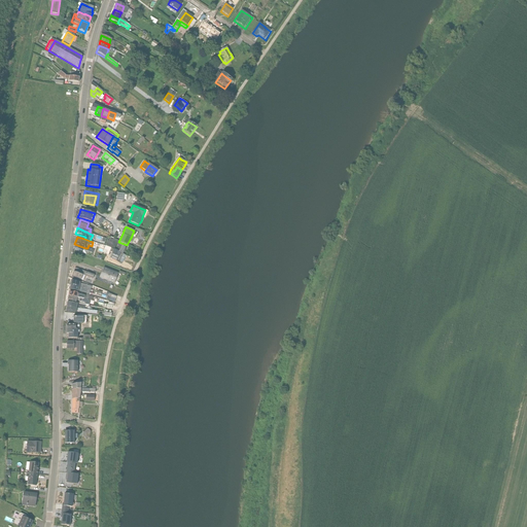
[(105,246),(111,249),(113,250),(113,247),(116,248),(117,245),(118,242),(109,238),(105,246)]
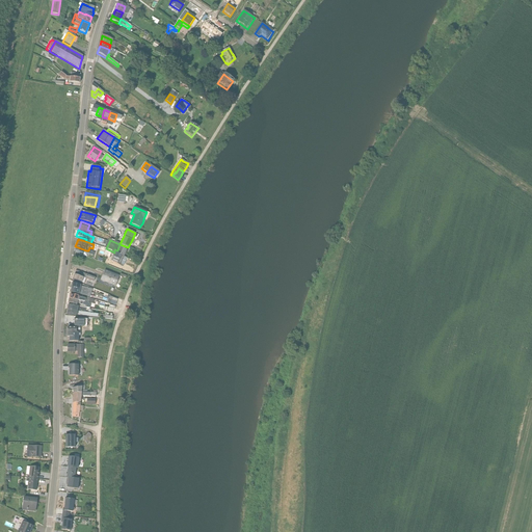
[(86,250),(75,246),(75,248),(74,249),(74,251),(83,255),(82,256),(86,258),(87,256),(87,255),(90,256),(90,255),(92,256),(92,257),(94,257),(95,253),(94,253),(88,250),(86,250)]
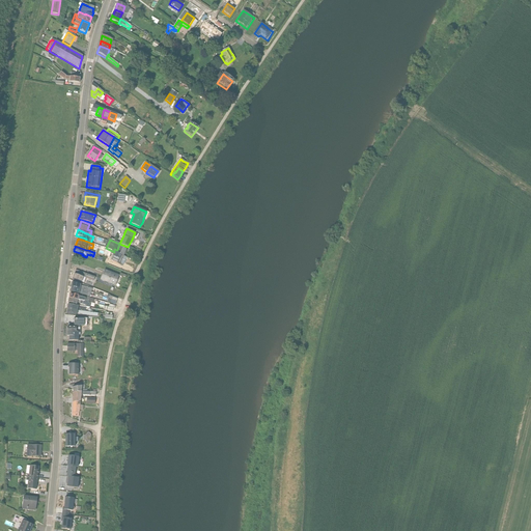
[(118,247),(117,250),(116,252),(123,256),(127,250),(118,247)]
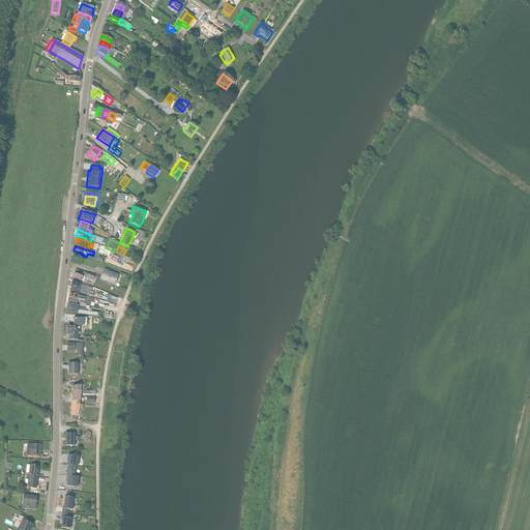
[(112,251),(106,247),(102,255),(109,257),(112,251)]
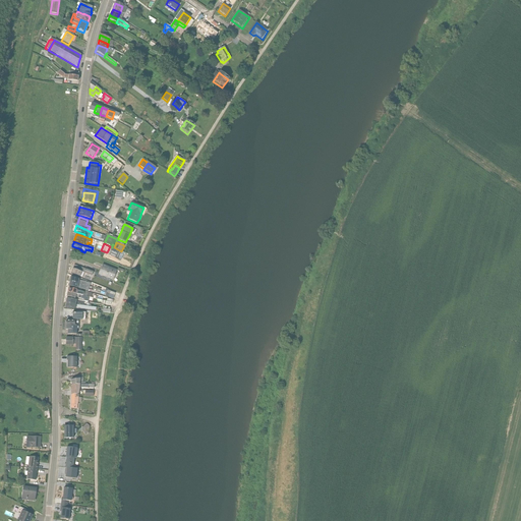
[(112,247),(110,246),(108,249),(110,250),(110,251),(110,252),(108,256),(117,261),(121,251),(114,247),(115,245),(112,244),(112,247)]
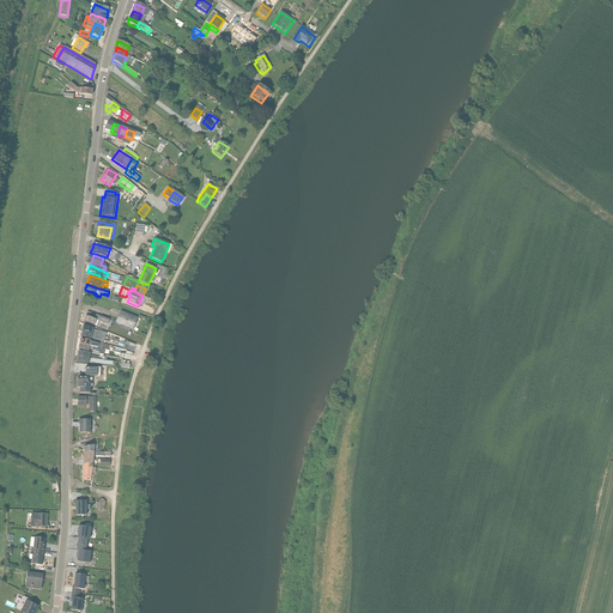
[(137,320),(138,319),(120,311),(115,325),(132,331),(137,320)]
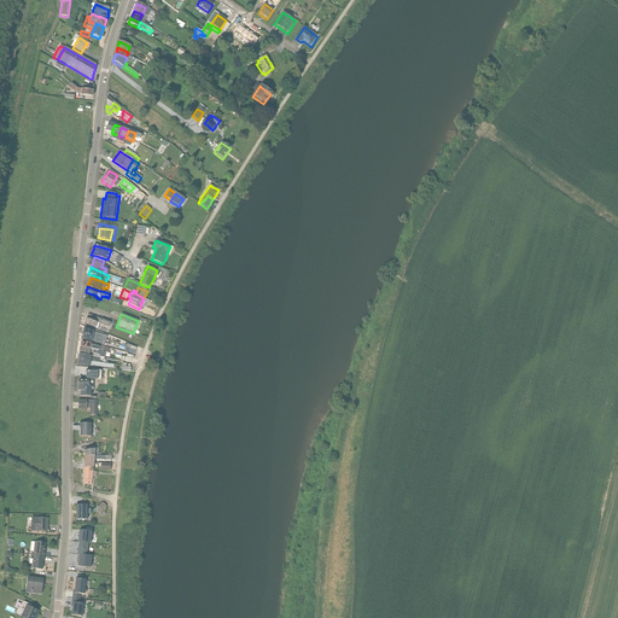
[(97,324),(99,325),(101,320),(87,315),(86,320),(97,324)]
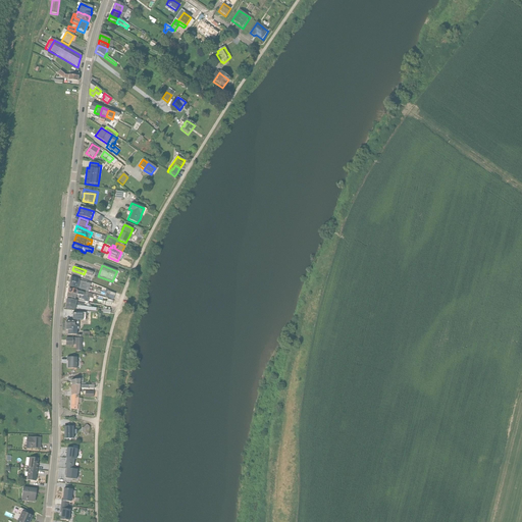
[(82,273),(72,270),(70,274),(80,278),(82,273)]
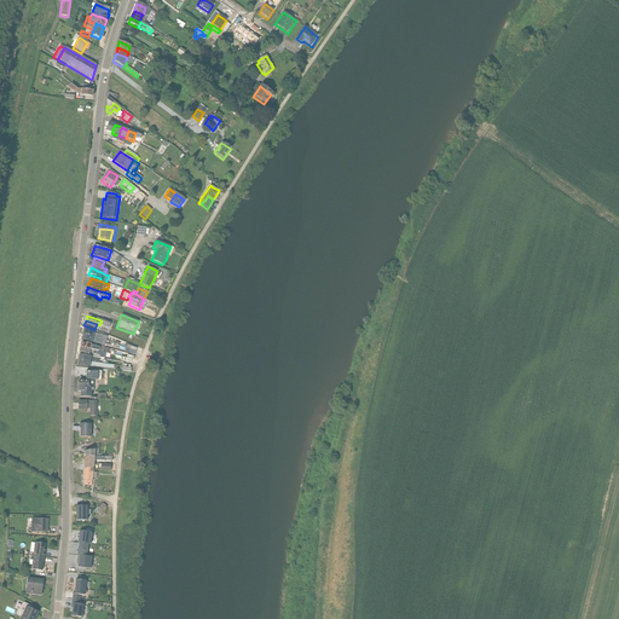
[(91,345),(91,346),(99,348),(98,352),(105,354),(113,356),(115,357),(116,352),(109,351),(109,350),(104,348),(99,346),(91,345)]
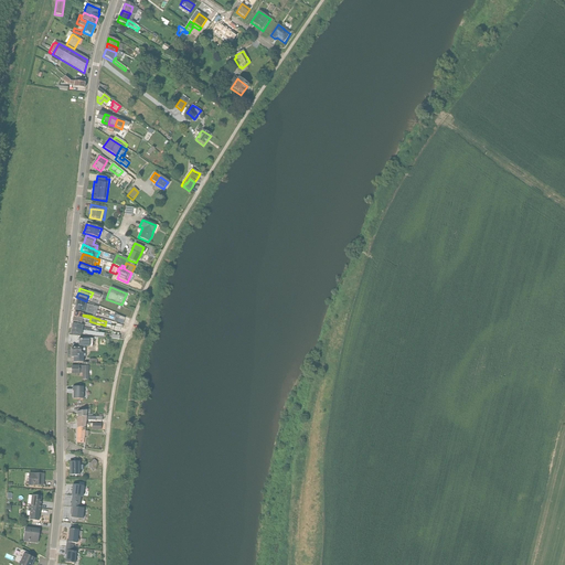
[(78,349),(71,349),(71,359),(73,359),(73,363),(78,363),(83,363),(83,358),(85,358),(85,348),(92,348),(92,340),(78,340),(78,349)]
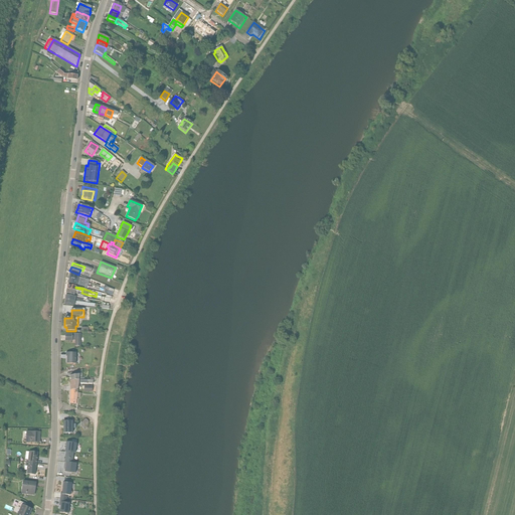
[(72,334),(71,340),(74,340),(74,347),(80,347),(80,334),(74,334),(72,334)]
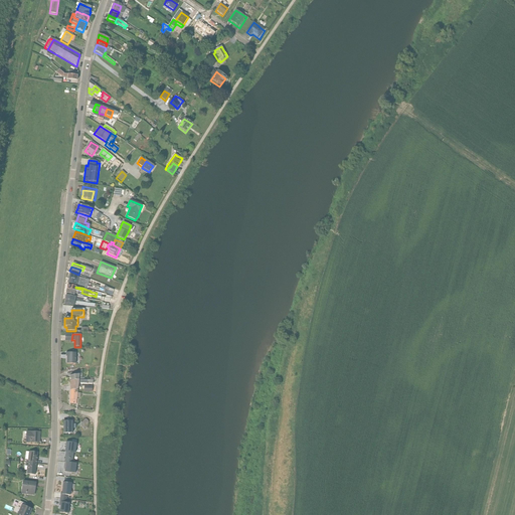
[(66,353),(66,364),(75,364),(75,353),(66,353)]
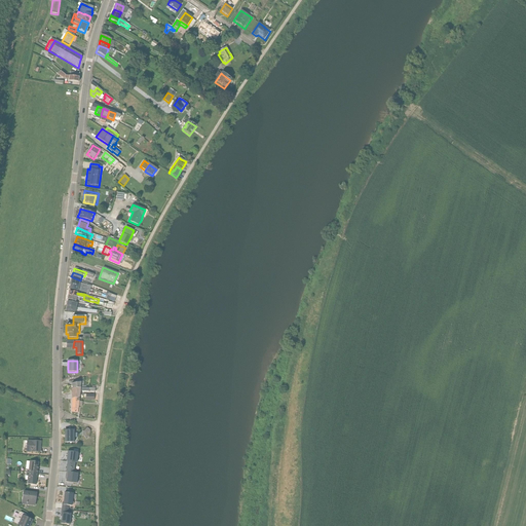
[(80,382),(80,388),(85,388),(86,386),(83,386),(82,379),(68,381),(69,385),(71,384),(80,382)]
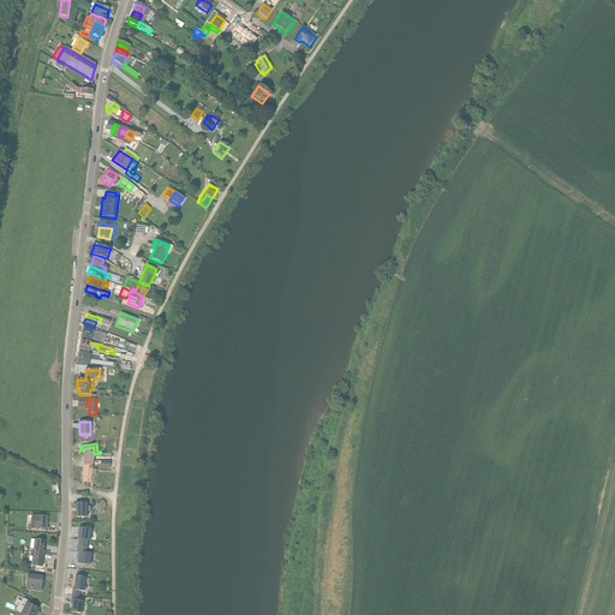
[(93,461),(83,463),(83,467),(83,478),(83,483),(90,484),(91,479),(91,476),(91,470),(93,465),(93,463),(93,461)]
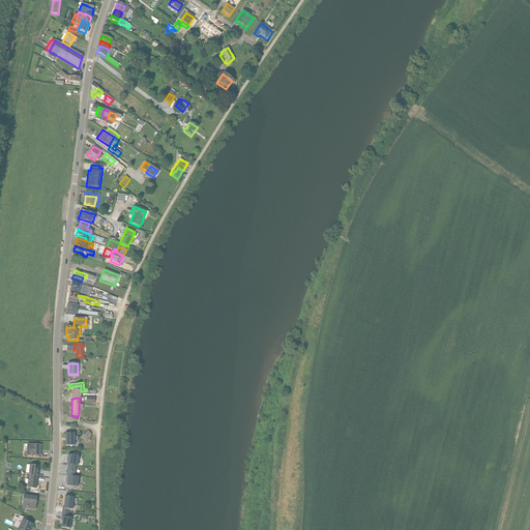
[(83,435),(82,440),(84,440),(86,444),(90,441),(90,440),(91,436),(90,435),(88,433),(88,432),(87,433),(85,435),(83,435)]
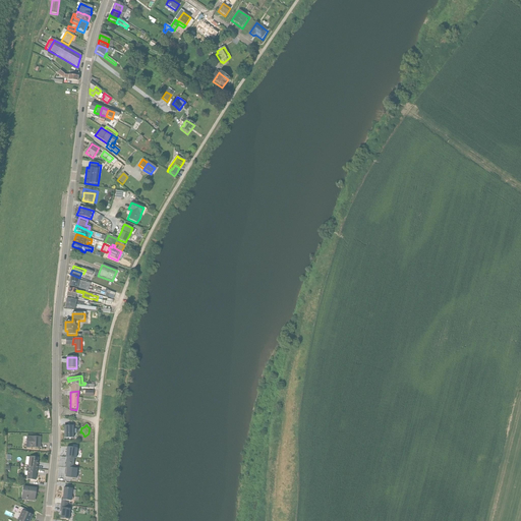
[(63,426),(63,439),(73,439),(73,426),(63,426)]
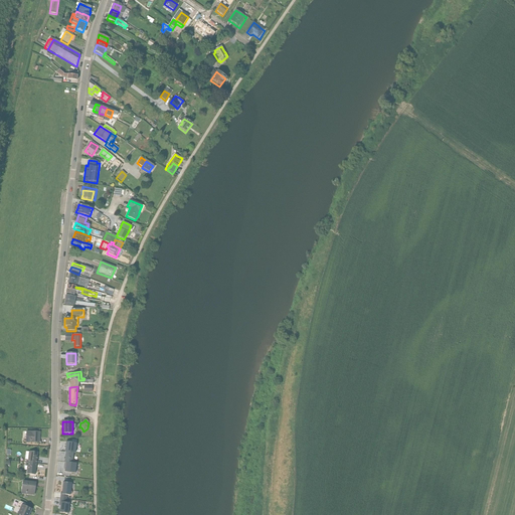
[(26,432),(25,444),(39,444),(40,433),(26,432)]
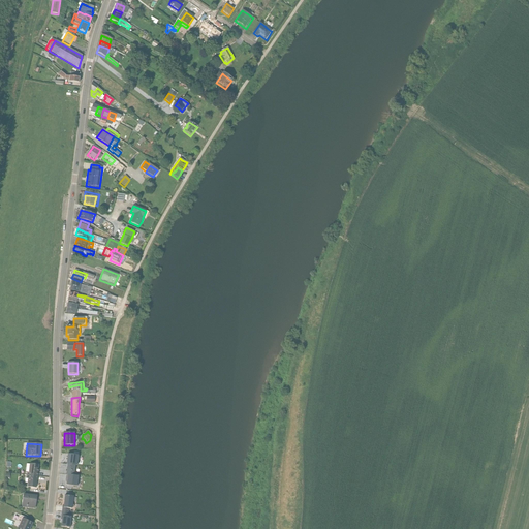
[(29,476),(37,477),(38,471),(38,470),(38,465),(29,464),(28,473),(29,473),(29,476)]
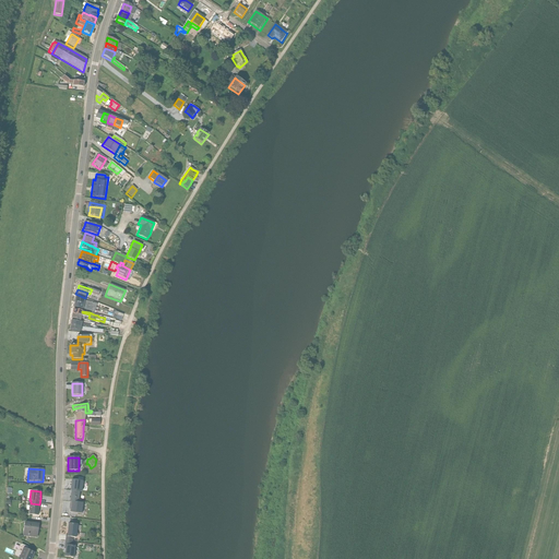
[(69,502),(78,502),(80,491),(71,490),(69,502)]
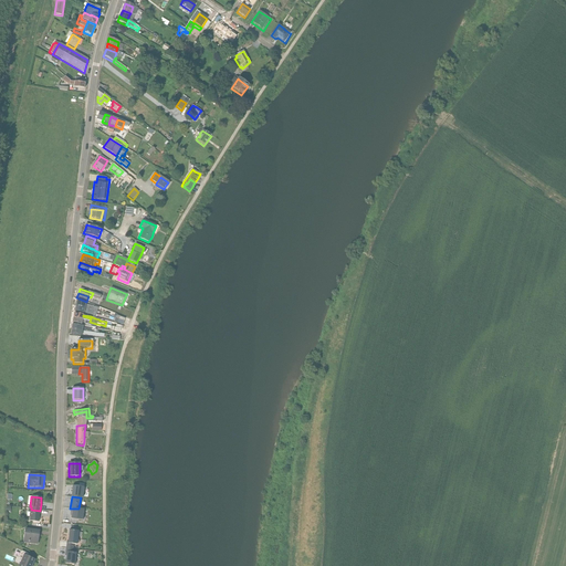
[(79,509),(70,509),(70,515),(71,515),(70,520),(82,521),(84,510),(79,509)]
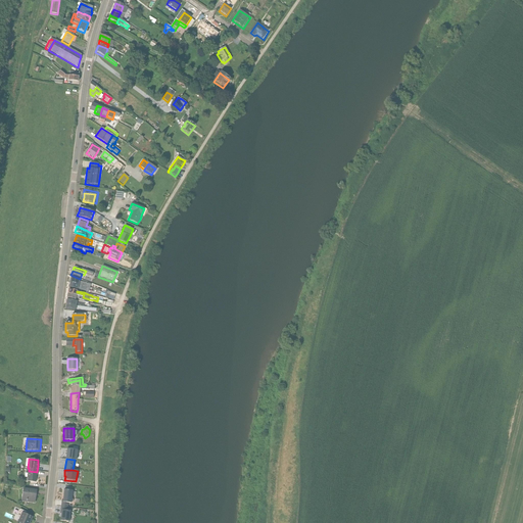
[(37,472),(29,471),(29,474),(28,474),(27,478),(28,478),(28,482),(36,483),(36,476),(37,476),(37,472)]
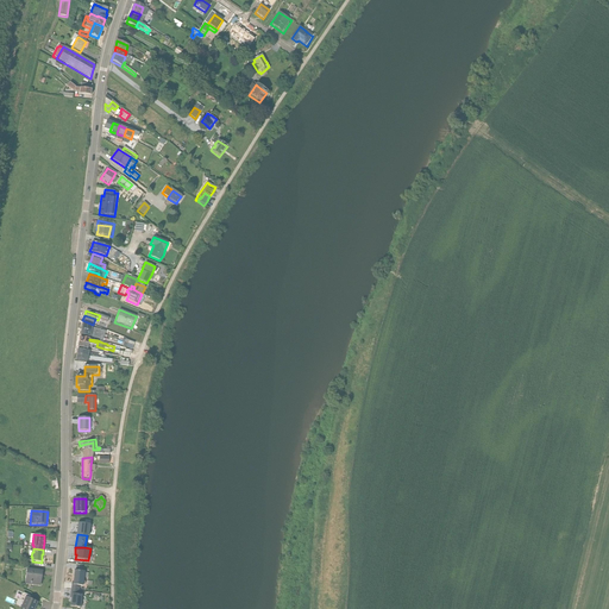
[(26,570),(25,585),(41,586),(43,571),(26,570)]
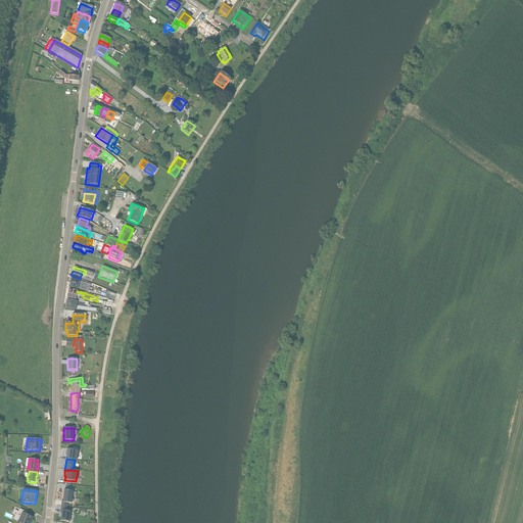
[(60,507),(68,508),(68,504),(70,504),(73,490),(63,489),(62,501),(62,503),(61,503),(60,507)]
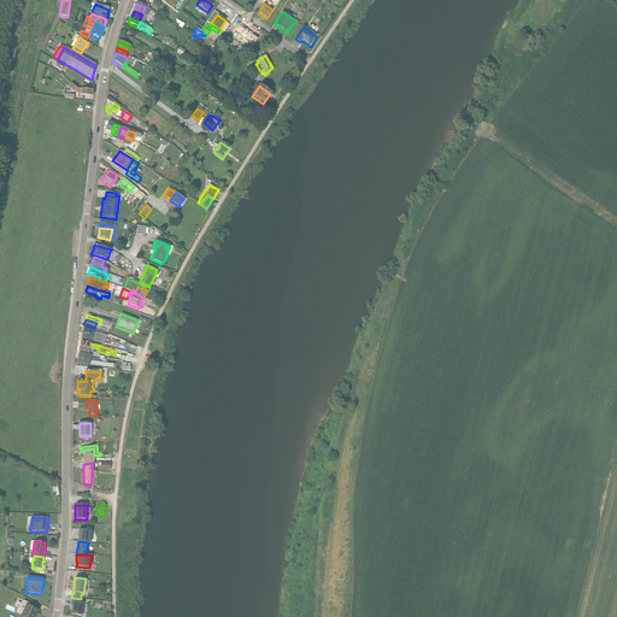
[(80,603),(81,599),(71,598),(71,601),(72,601),(71,615),(78,616),(81,616),(83,603),(80,603)]
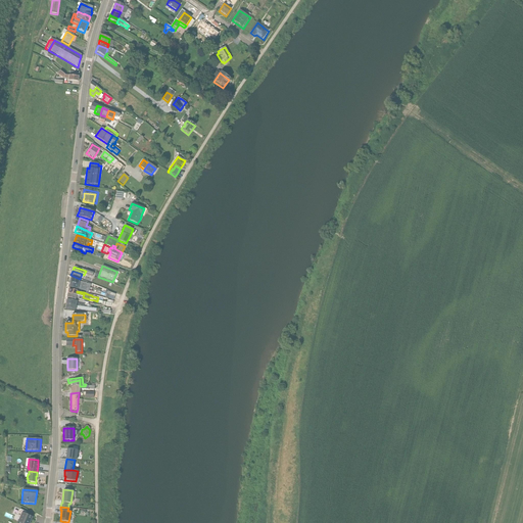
[(19,517),(16,522),(29,522),(32,517),(26,514),(27,512),(19,509),(16,516),(19,517)]
